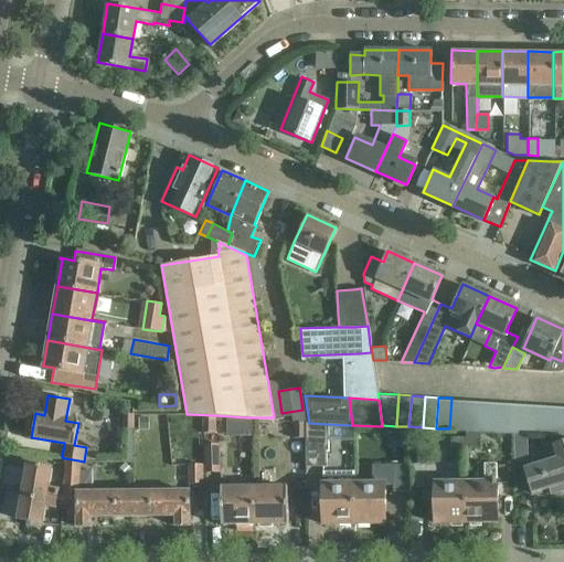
[(464,430),(465,399),(451,398),(449,428),(464,430)]
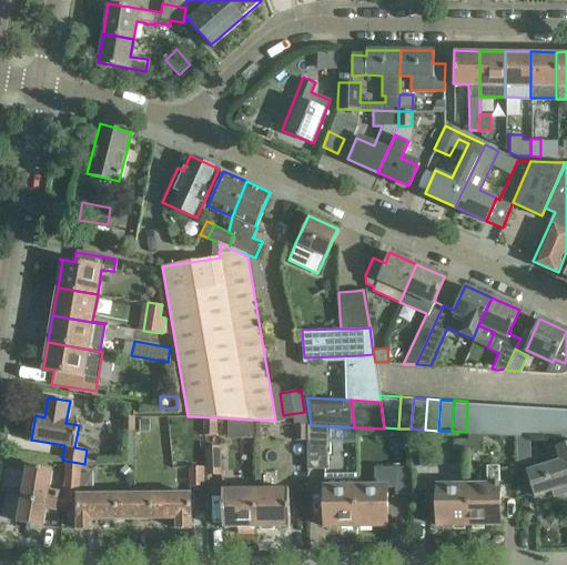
[(482,402),(467,401),(466,432),(479,433),(482,402)]
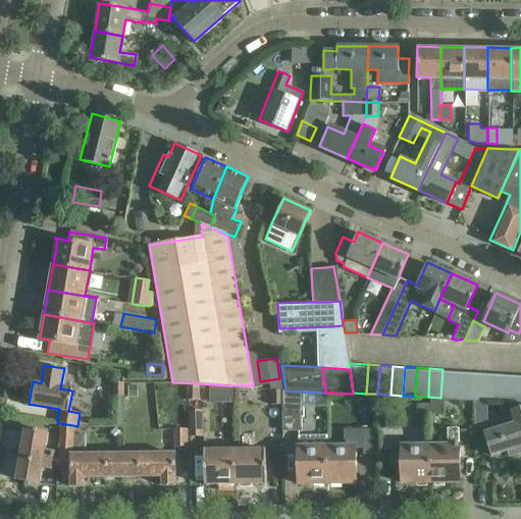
[(453,398),(455,370),(443,369),(440,398),(453,398)]
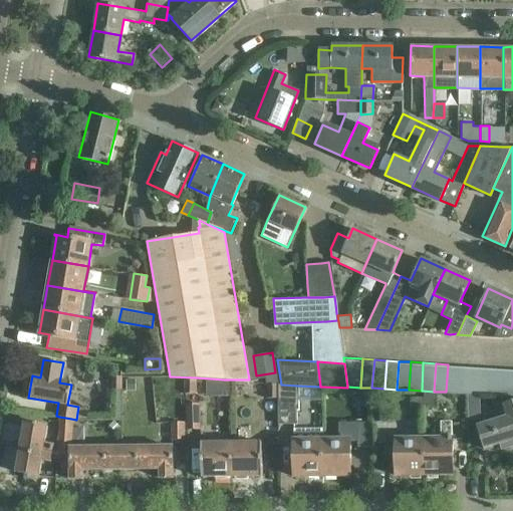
[(458,393),(460,365),(448,364),(446,392),(458,393)]
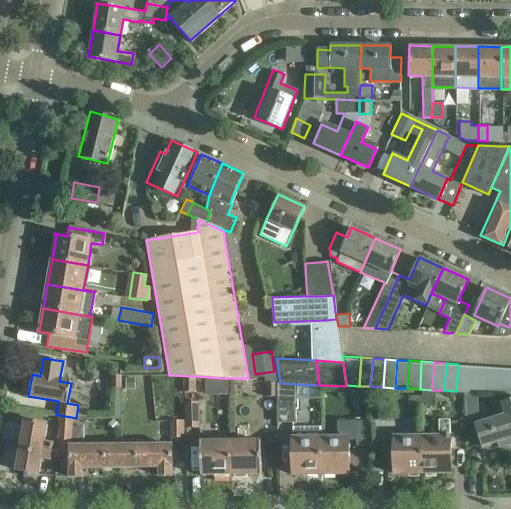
[(470,365),(458,364),(456,391),(468,392),(470,365)]
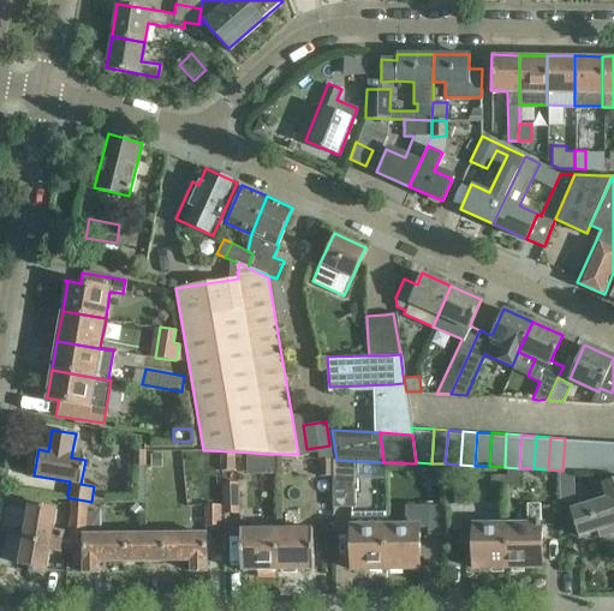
[(579,439),(565,438),(562,471),(577,471),(579,439)]
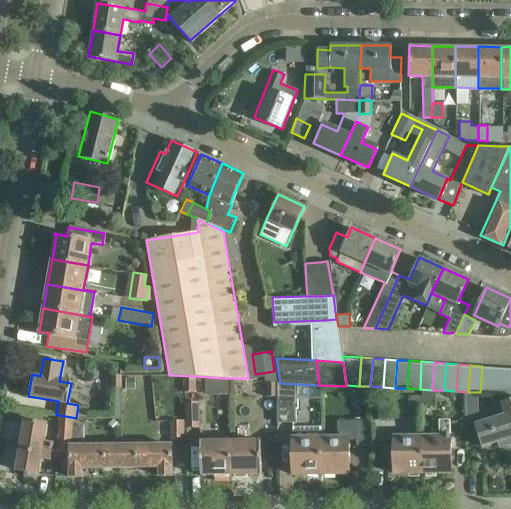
[(492,393),(494,366),(482,366),(480,392),(492,393)]
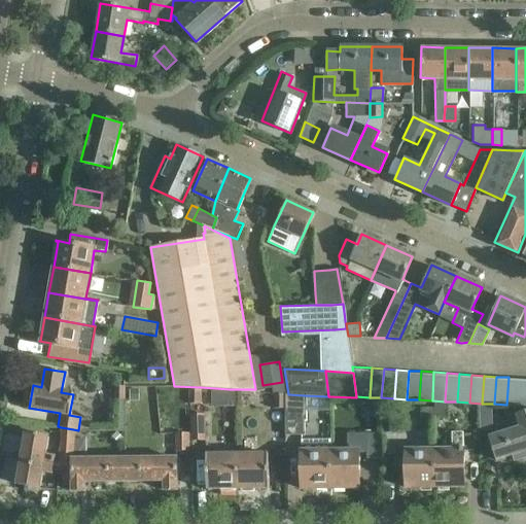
[(519,406),(521,378),(509,377),(506,405),(519,406)]
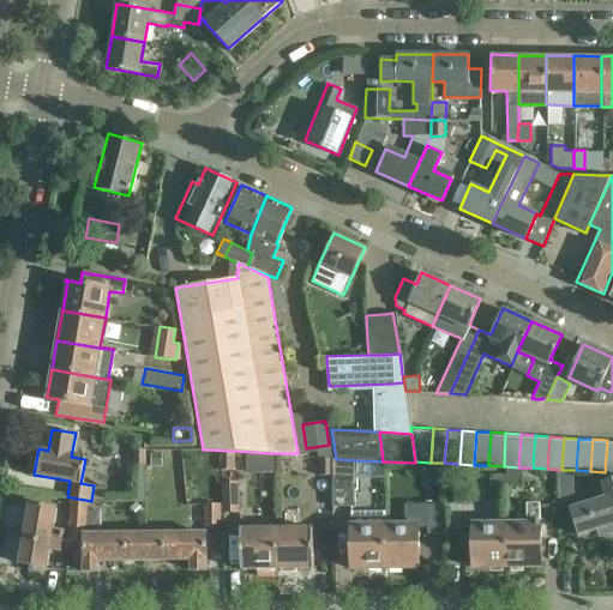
[(134,447),(134,464),(144,464),(144,447),(134,447)]
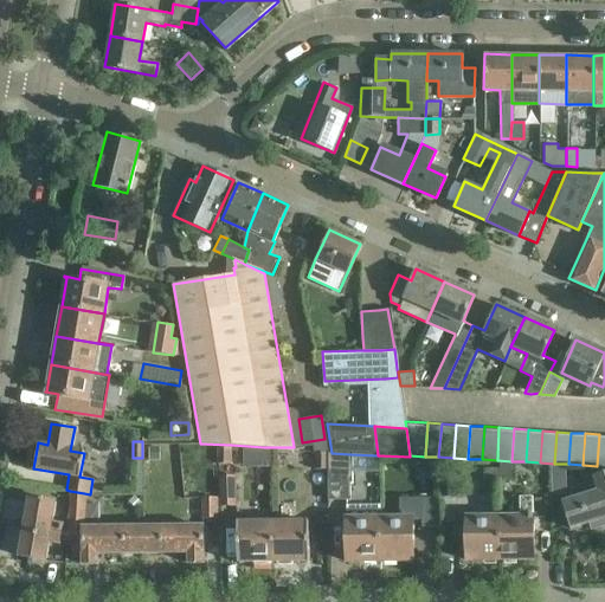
[(159,445),(148,445),(148,459),(159,459),(159,445)]
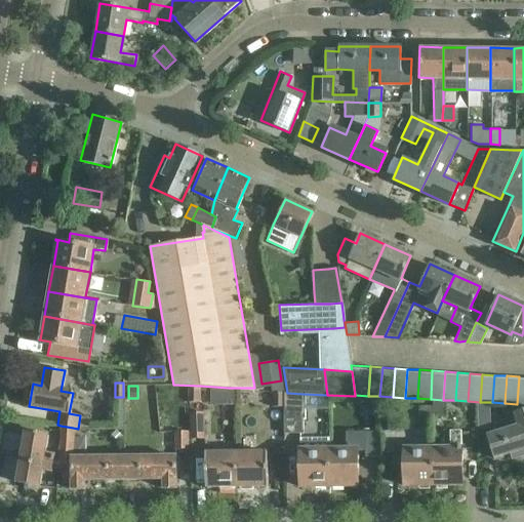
[(188,386),(188,400),(200,400),(200,386),(188,386)]
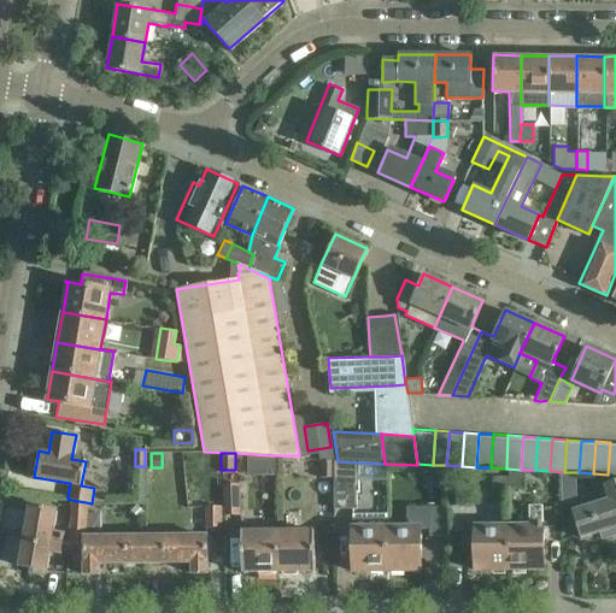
[(320,478),(333,478),(333,461),(320,460),(320,478)]
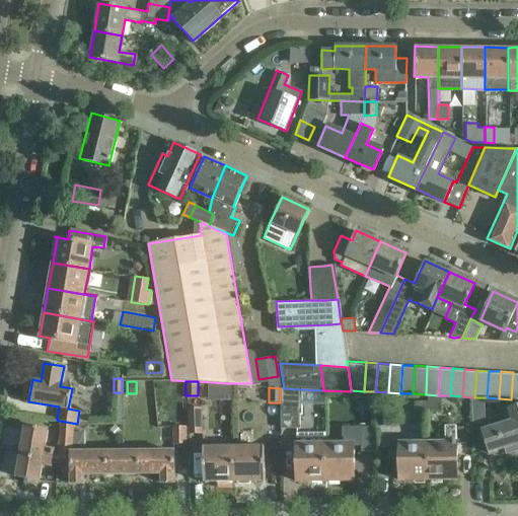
[(300,389),(284,388),(280,388),(280,402),(281,428),(299,428),(298,413),(301,413),(300,389)]
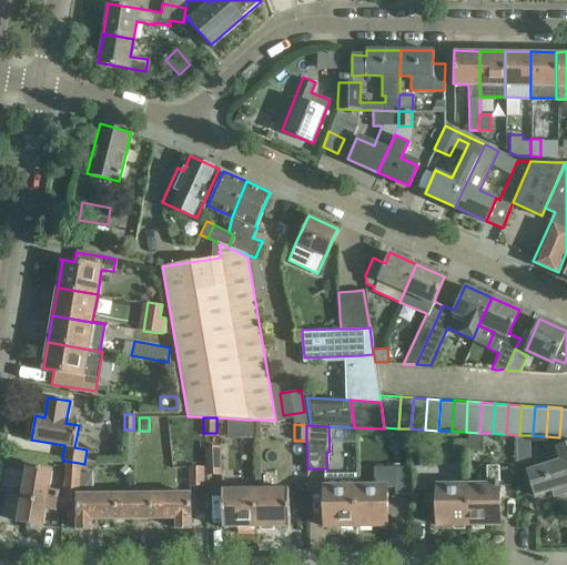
[(429,436),(412,436),(412,465),(429,465),(429,436)]
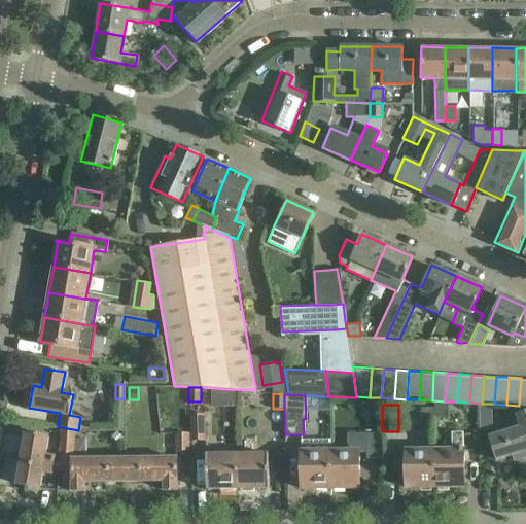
[(479,405),(479,429),(491,429),(491,405),(479,405)]
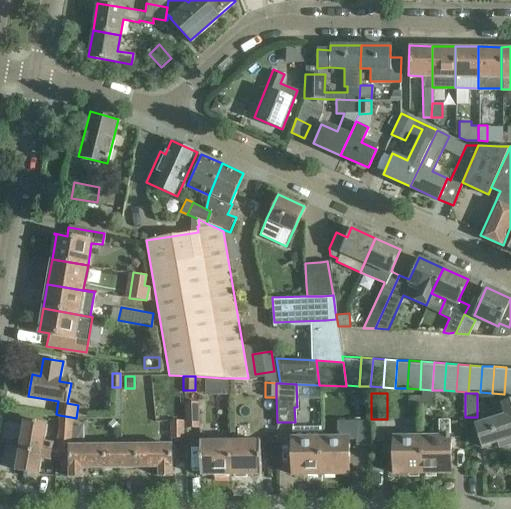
[(421,395),(408,395),(408,405),(421,405),(421,395)]
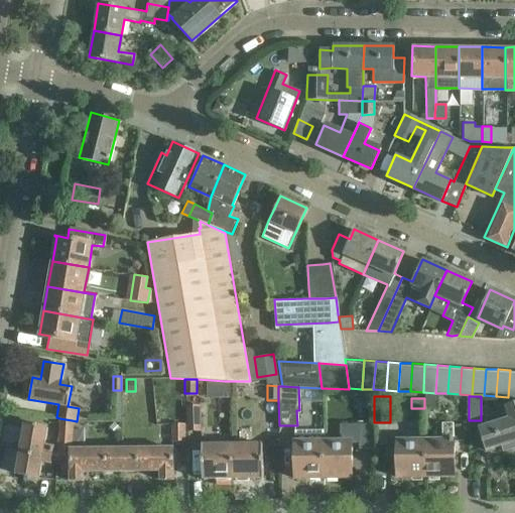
[(514,398),(509,399),(508,418),(478,428),(484,450),(500,444),(502,451),(514,445),(514,398)]
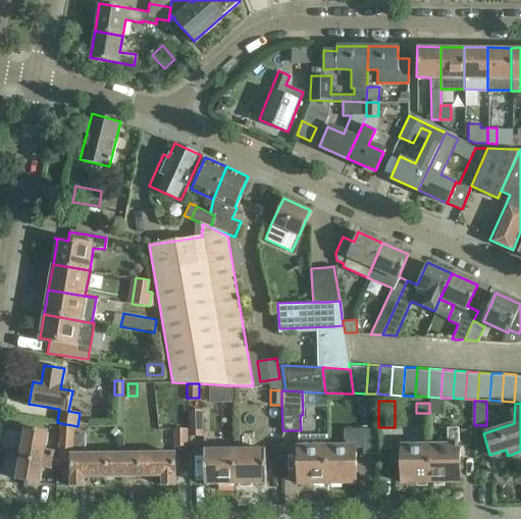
[(202,434),(202,409),(188,409),(188,434),(202,434)]
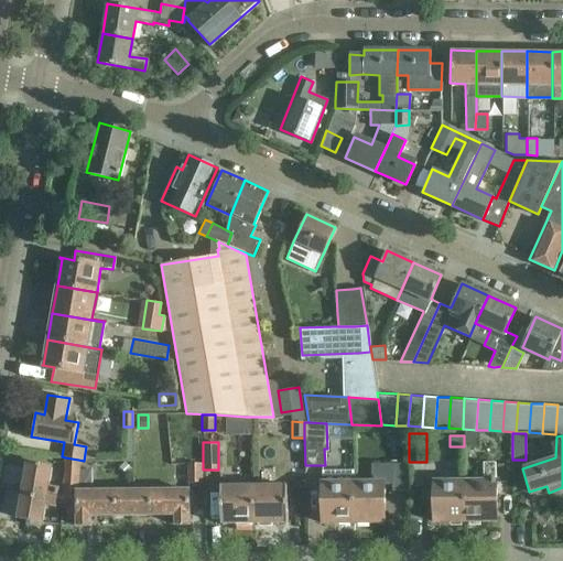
[(21,494),(76,497),(77,492),(78,460),(65,457),(63,493),(56,493),(57,489),(47,487),(52,466),(26,463),(21,494)]
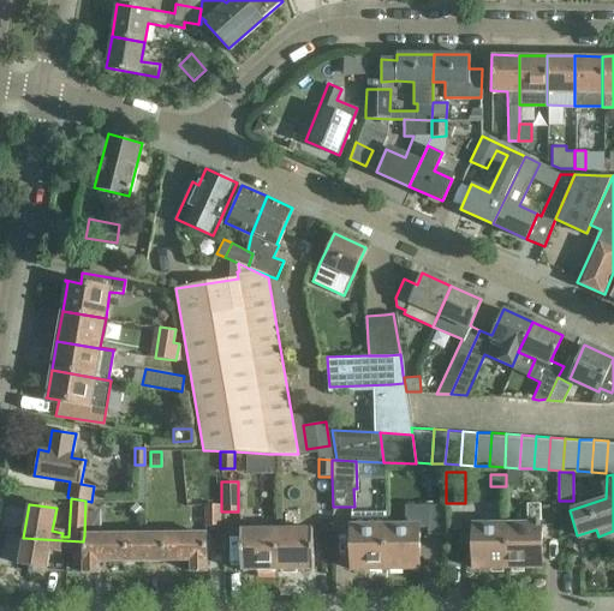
[(526,525),(506,525),(506,567),(541,567),(541,525),(540,525),(540,503),(526,503),(526,525)]
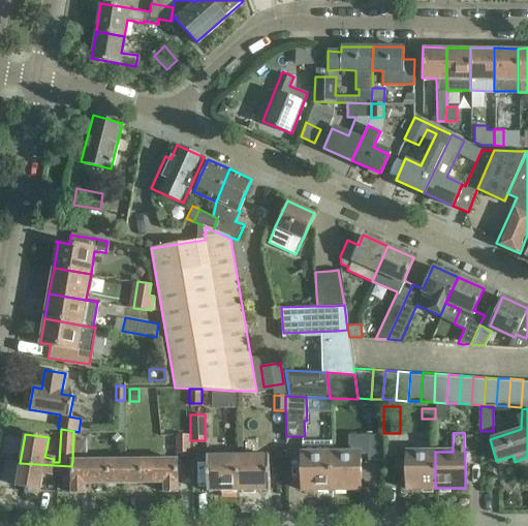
[(189,434),(176,434),(176,452),(189,452),(189,434)]
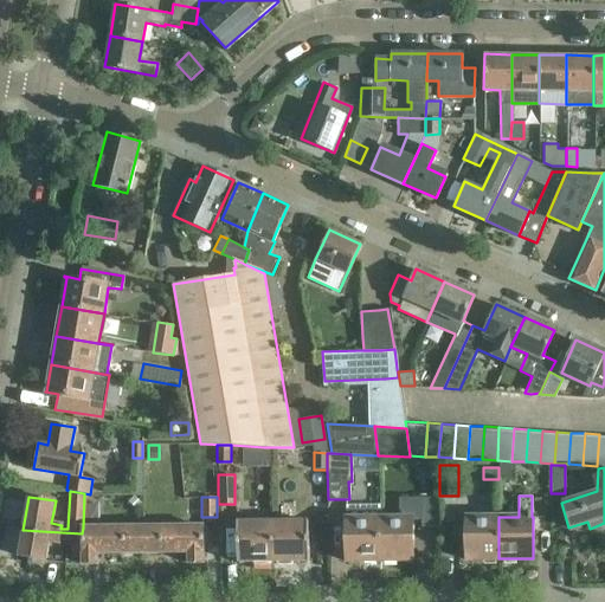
[(398,518),(380,518),(380,560),(413,560),(412,519),(422,519),(422,526),(439,526),(438,498),(398,498),(398,518)]
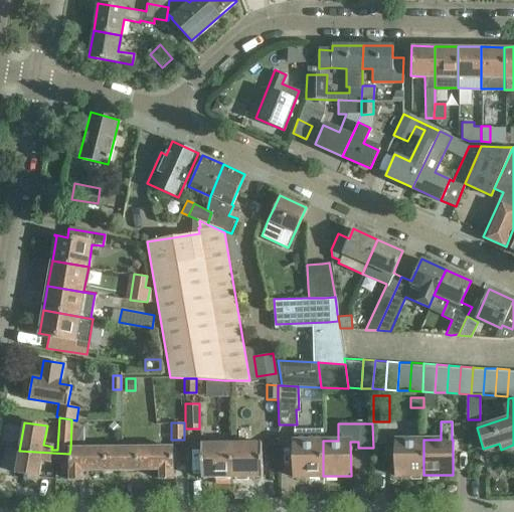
[(294,476),(323,476),(323,441),(323,428),(294,428),(294,476)]
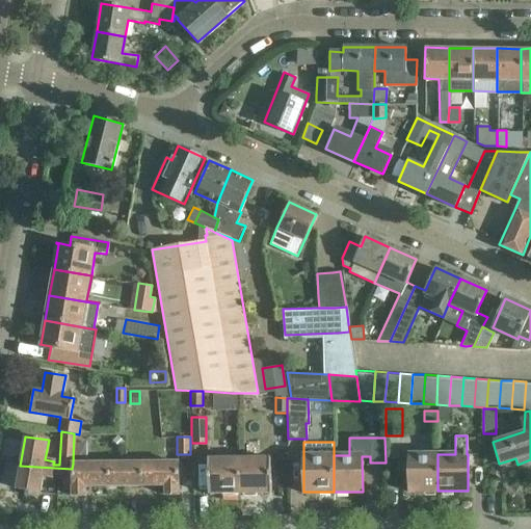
[(409,491),(437,491),(437,454),(409,454),(409,491)]
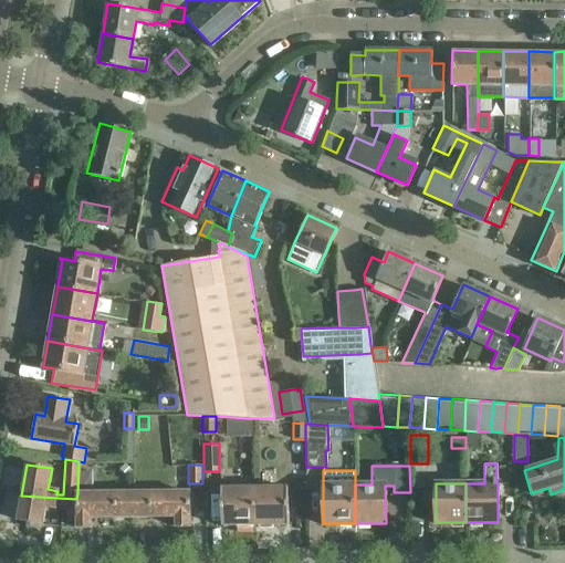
[(253,512),(253,487),(221,487),(221,525),(236,524),(236,527),(251,527),(251,524),(254,524),(253,512)]
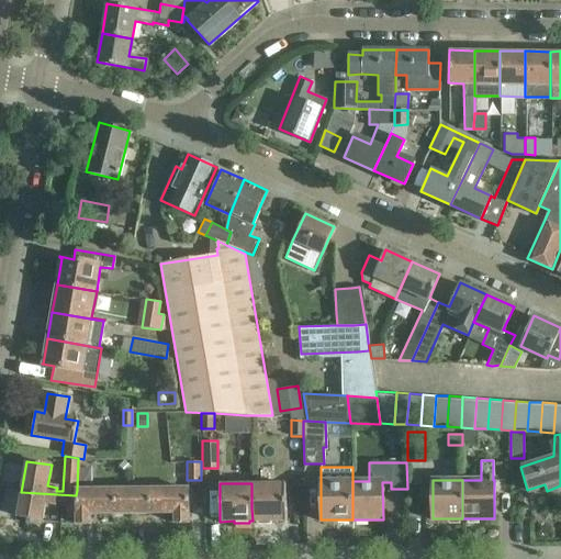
[(251,509),(253,521),(257,521),(257,523),(269,523),(269,521),(285,521),(285,483),(251,483),(251,509)]
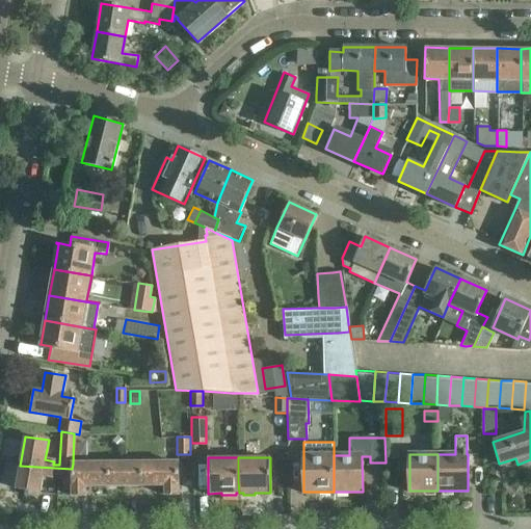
[(125,463),(73,464),(72,495),(85,495),(85,485),(125,485),(125,463)]
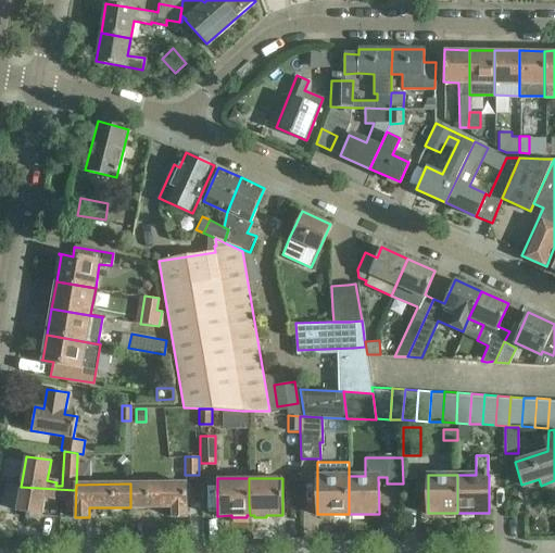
[(186,484),(130,484),(130,507),(173,506),(173,516),(186,516),(186,484)]
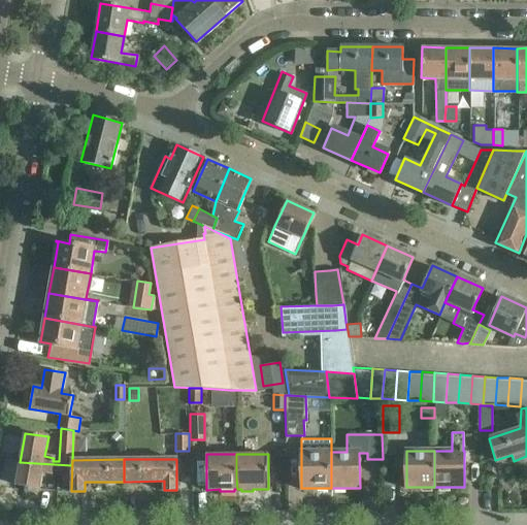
[(71,470),(71,465),(20,462),(17,484),(38,488),(41,471),(51,472),(52,469),(71,470)]
